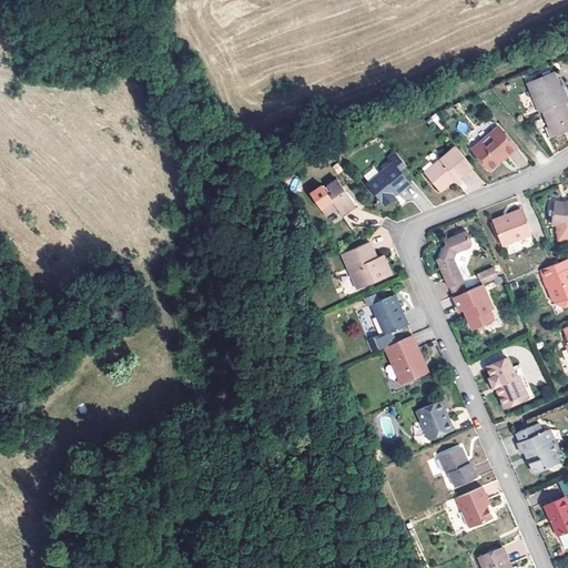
[(530,83),(543,113),(546,112),(567,103),(561,89),(563,88),(556,72),(530,83)]
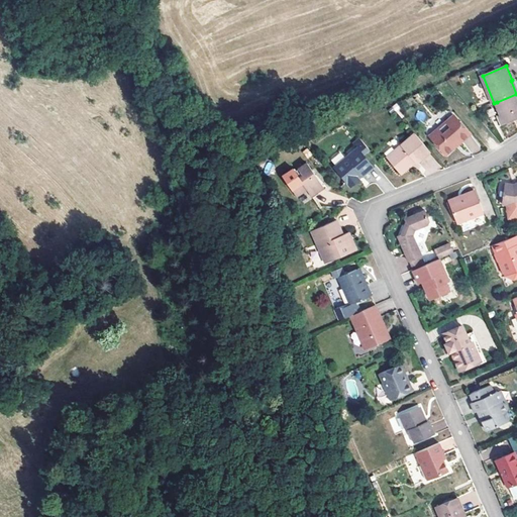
[(469,75),(462,78),(464,84),(471,81),(469,75)]
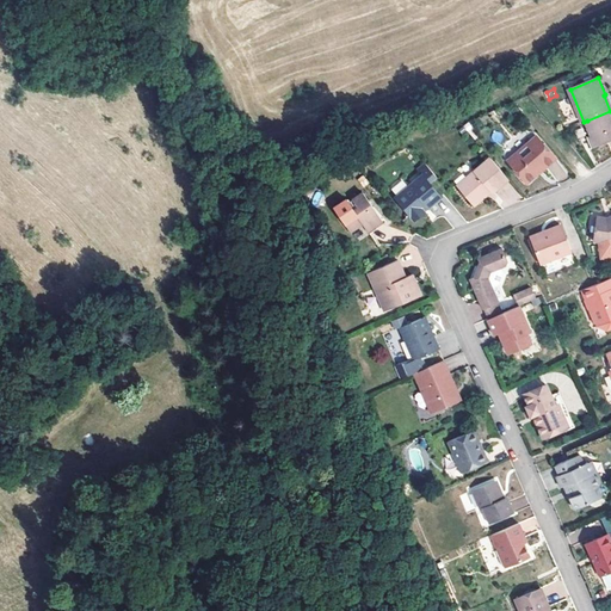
[(610,111),(587,121),(594,137),(598,148),(610,142),(610,111)]
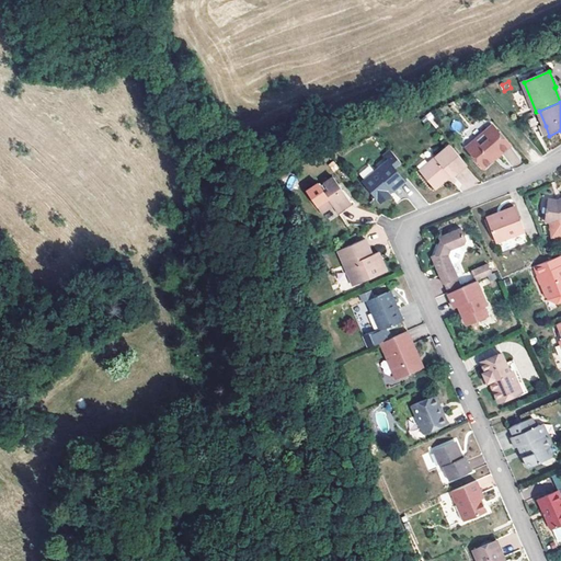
[(469,148),(484,168),(500,155),(501,157),(514,147),(495,125),(469,148)]
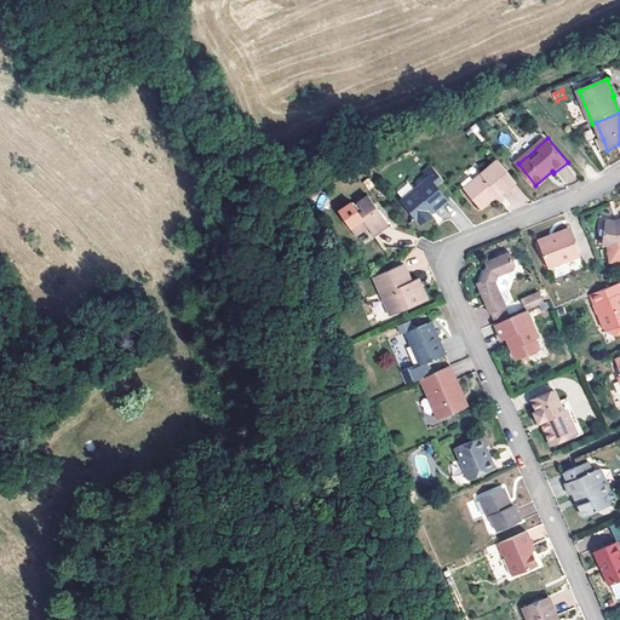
[(520,182),(500,160),(466,189),(482,207),(486,204),(492,202),(494,196),(499,193),(501,196),(520,182)]
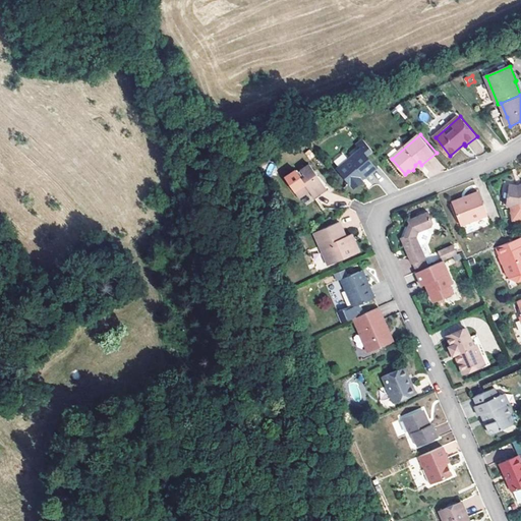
[(373,151),(365,142),(359,148),(361,150),(339,168),(355,186),(363,180),(361,177),(364,175),(366,178),(379,168),(367,156),(373,151)]
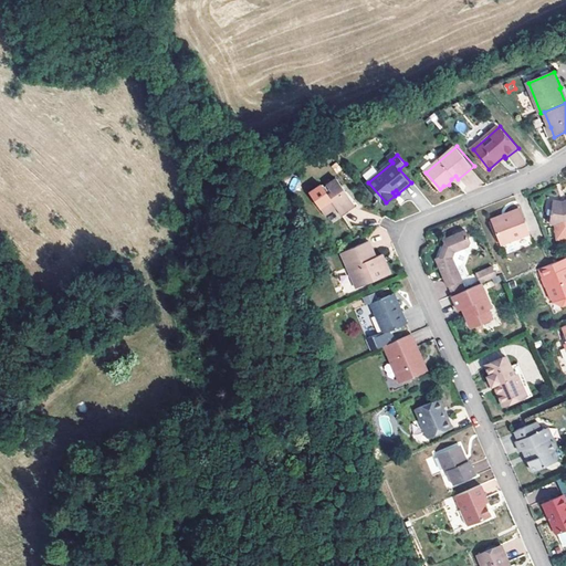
[(491,170),(505,158),(504,156),(489,169),(491,170)]
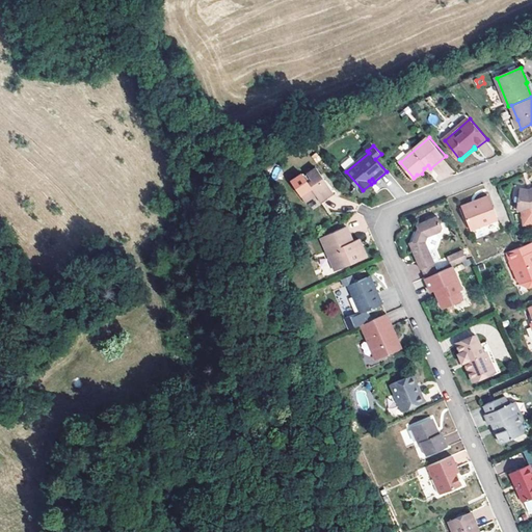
[(303,174),(293,180),(297,186),(296,187),(301,195),(303,194),(308,201),(318,194),(322,202),(335,193),(318,167),(304,176),(303,174)]
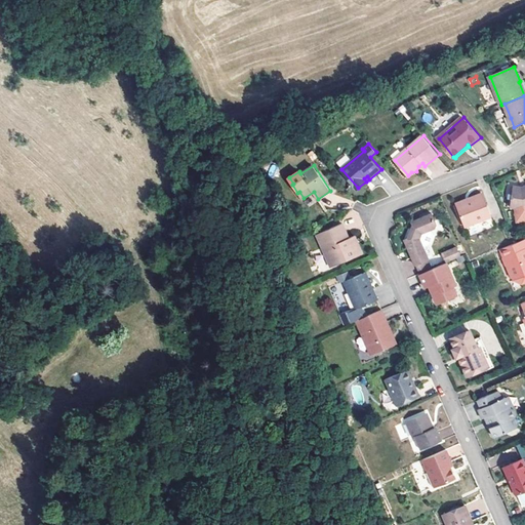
[(522,189),(515,187),(512,208),(516,208),(517,223),(524,221),(524,189),(523,190),(522,189)]
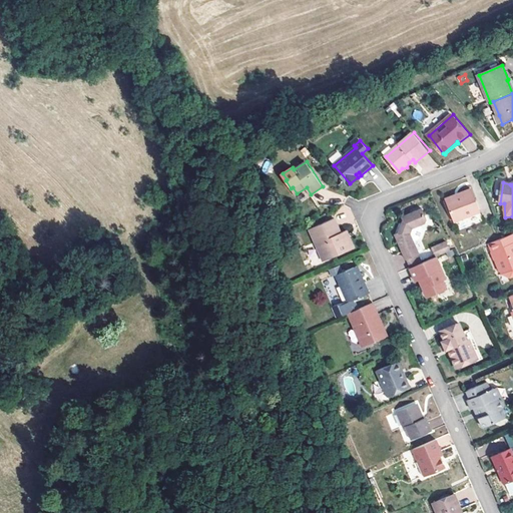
[(447,202),(455,222),(481,211),(472,189),(462,193),(463,195),(447,202)]
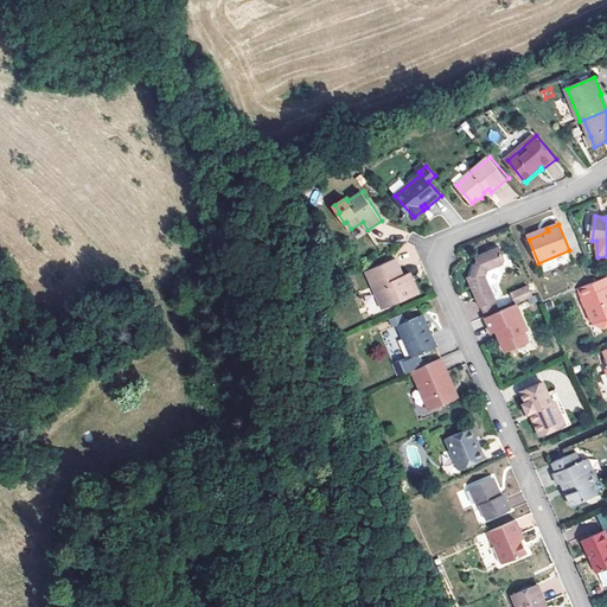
[(548,231),(547,229),(528,236),(529,240),(548,231)]
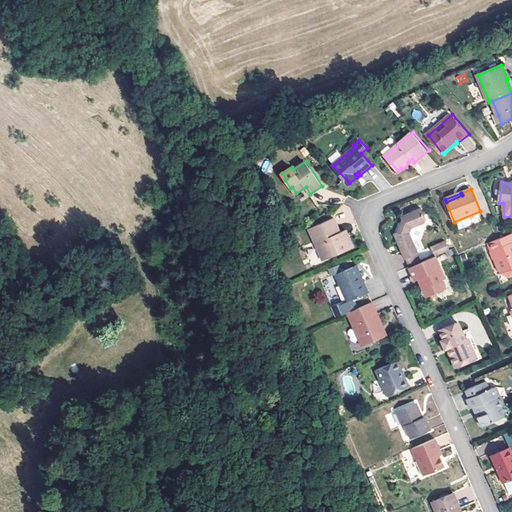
[(398,231),(393,233),(404,258),(417,253),(412,242),(408,232),(410,229),(419,225),(423,224),(425,220),(421,209),(400,217),(403,223),(398,231)]
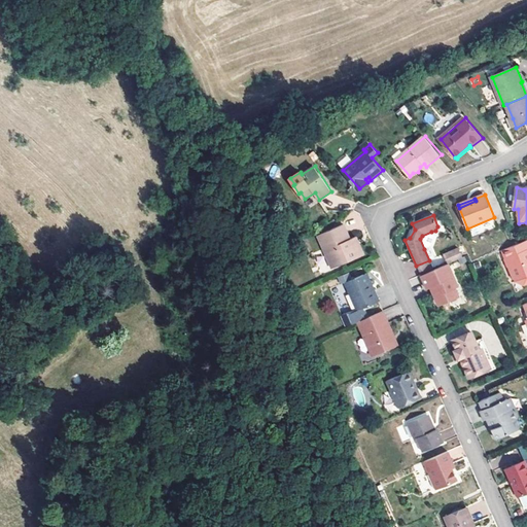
[(498,226),(494,217),(467,229),(470,238),(498,226)]
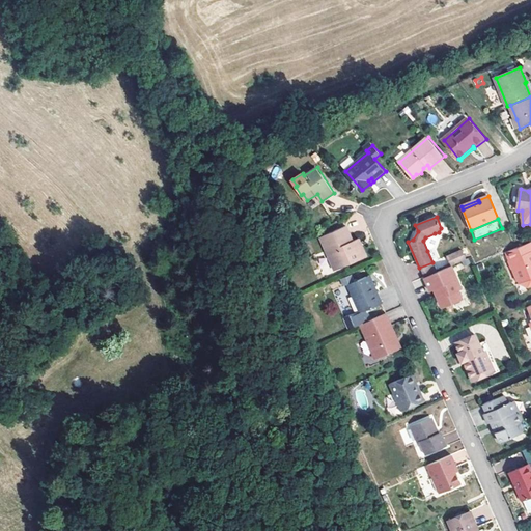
[(357,247),(354,241),(347,225),(330,233),(341,260),(352,256),(354,262),(367,256),(363,245),(357,247)]
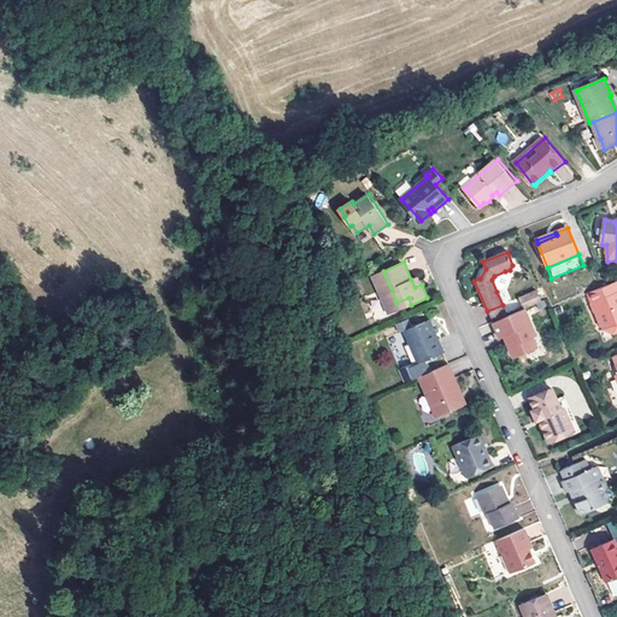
[(507,278),(505,271),(494,276),(492,280),(497,292),(504,289),(507,278)]
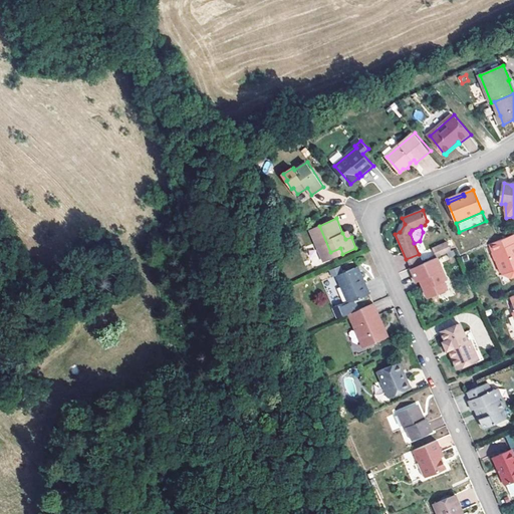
[(348,231),(342,233),(345,239),(351,237),(348,231)]
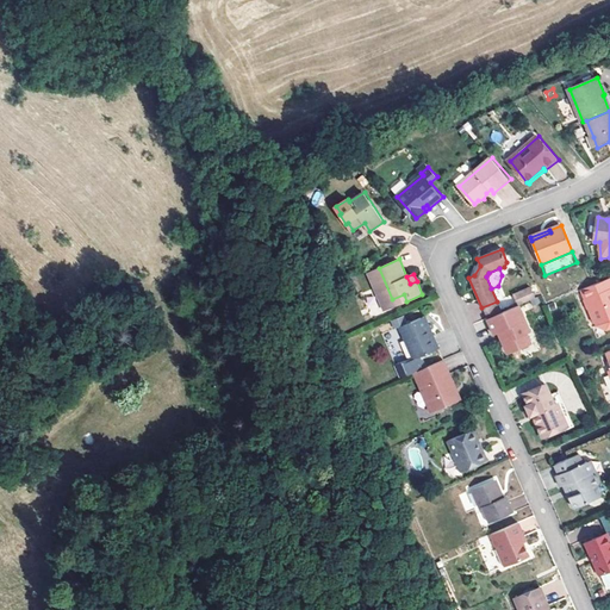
[(596,322),(597,322),(603,319),(608,330),(609,328),(609,278),(602,281),(583,288),(586,299),(585,300),(590,310),(591,310),(596,322)]
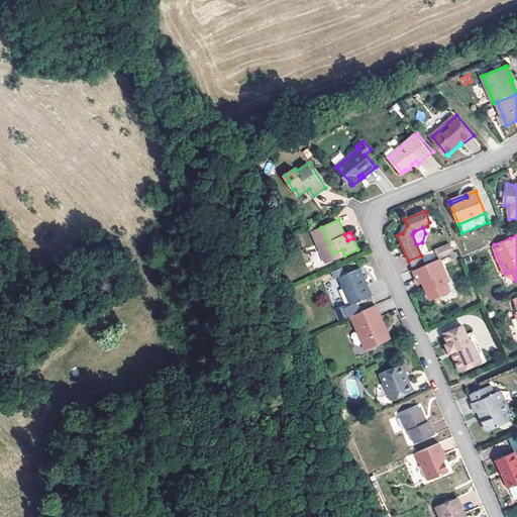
[(422,242),(416,244),(421,255),(426,253),(422,242)]
